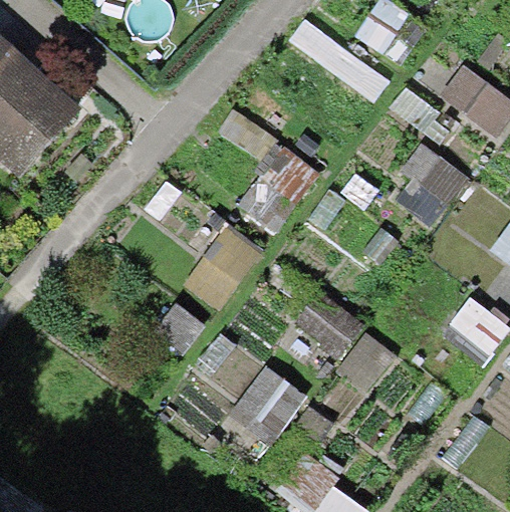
[(0,144),(26,168),(78,110),(0,39),(0,144)]
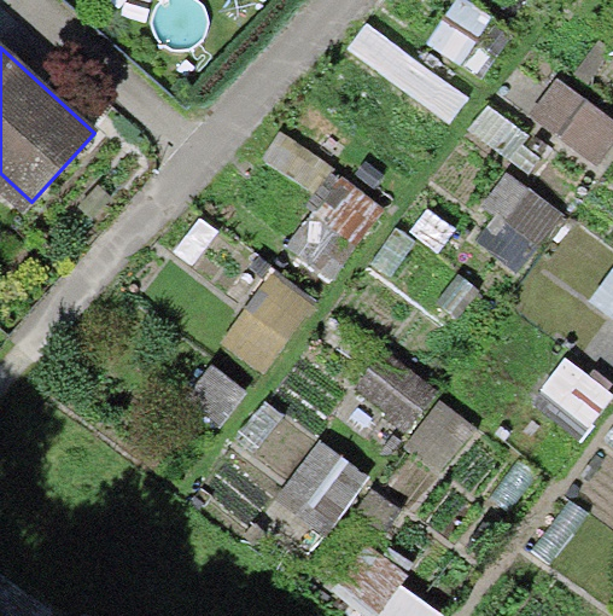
[(612,118),(562,77),(531,116),(594,167),(612,143),(612,118)]
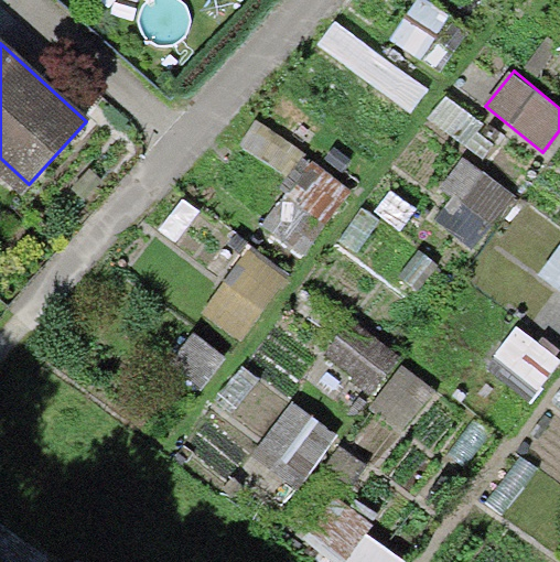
[(260,215),(305,247),(348,187),(303,155),(260,215)]
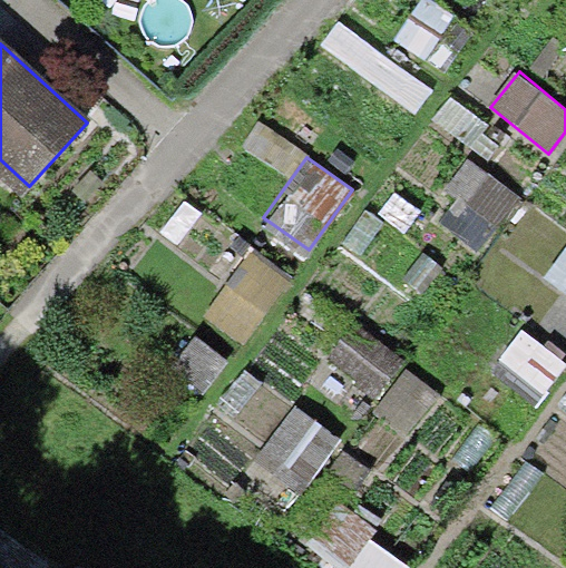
[(494,235),(520,195),(468,160),(441,201),(494,235)]
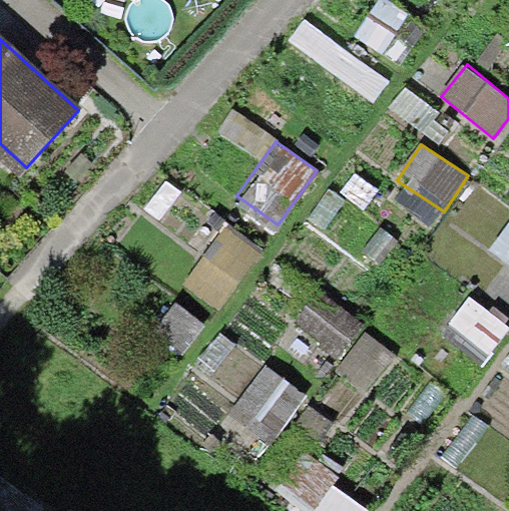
[(224,220),(183,282),(221,308),(263,246),(224,220)]
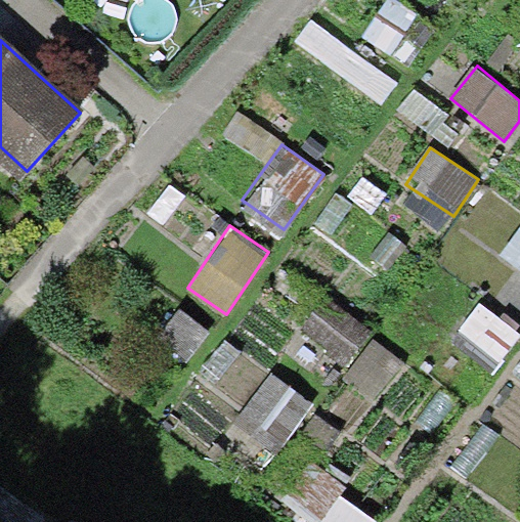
[(223,434),(273,472),(262,487),(307,521),(380,521),(385,516),(311,461),(338,425),(270,374),(223,434)]
